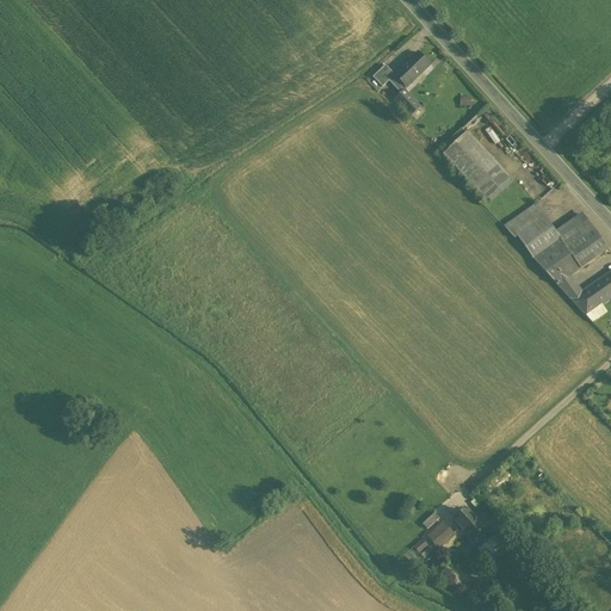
[(390,81),(401,94),(405,91),(431,66),(419,54),(395,75),(389,81),(390,81)]
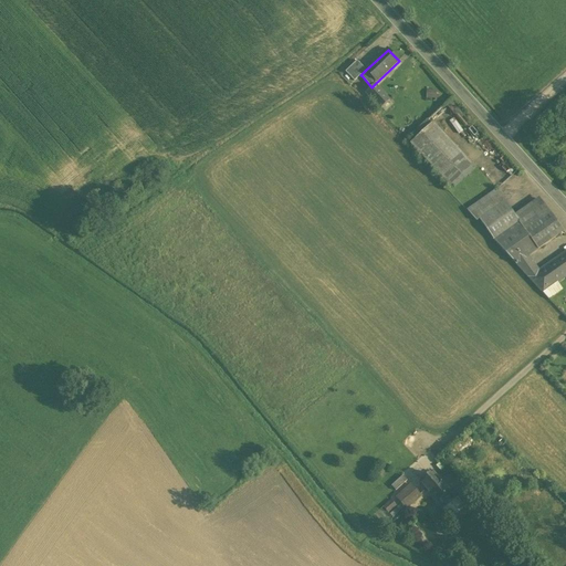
[(355,82),(362,75),(360,75),(366,70),(357,61),(346,72),(355,82)]
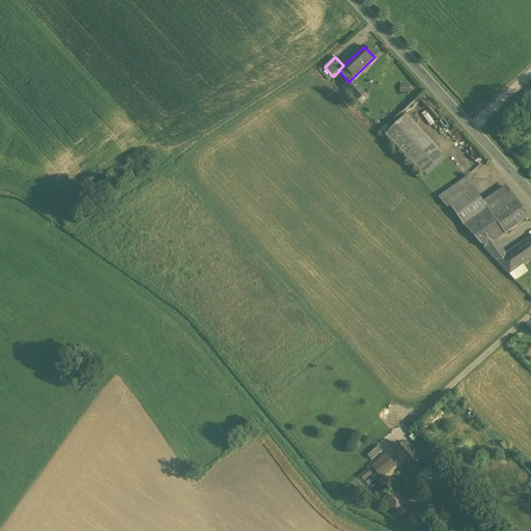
[(343,86),(358,102),(365,94),(352,79),(348,82),(343,86)]
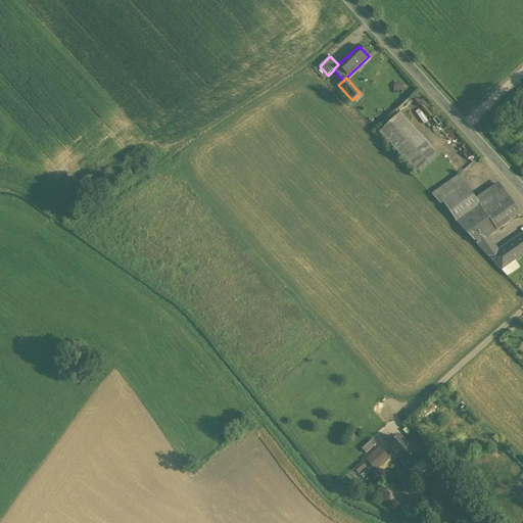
[(400,116),(382,133),(417,170),(435,153),(400,116)]
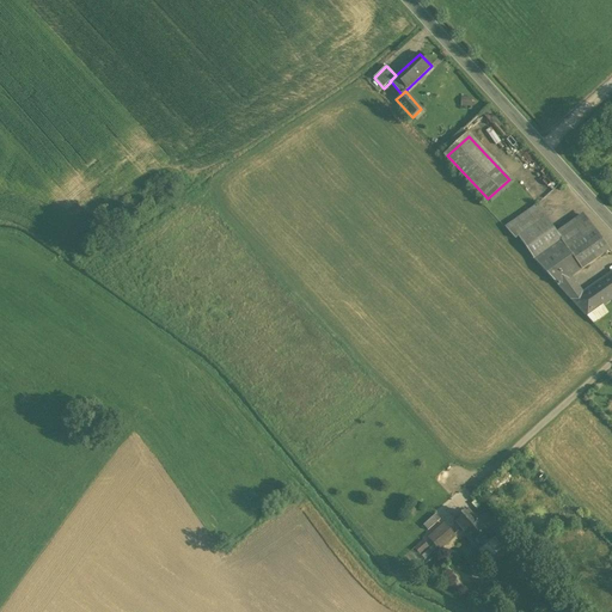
[(506,227),(516,239),(519,237),(546,218),(538,204),(506,227)]
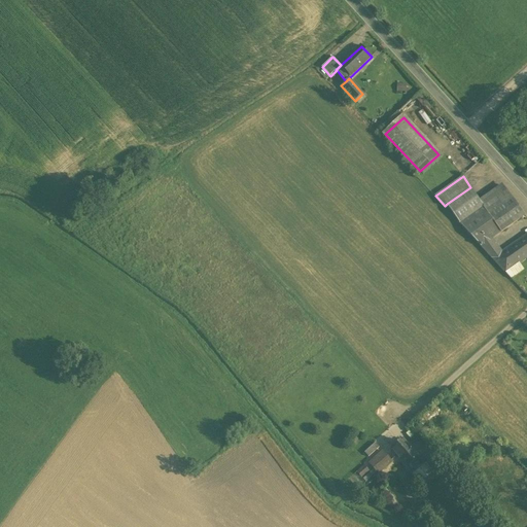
[(505,186),(482,203),(485,207),(485,208),(490,215),(514,199),(505,186)]
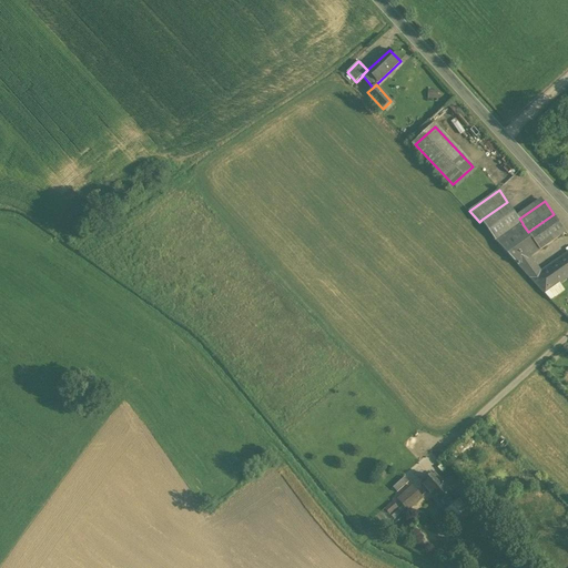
[(497,241),(523,224),(523,223),(519,219),(507,202),(482,220),(497,241)]
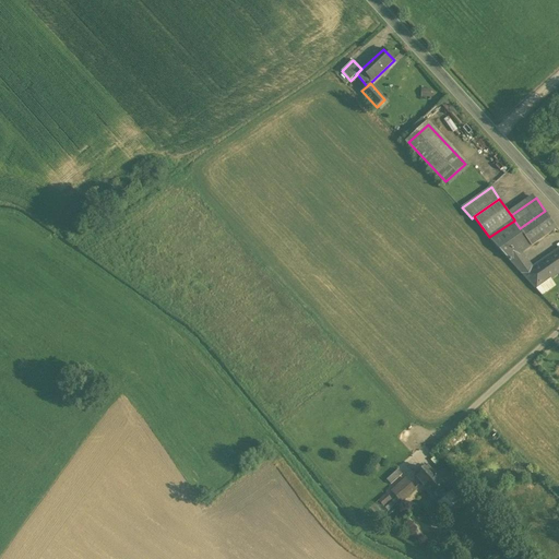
[(545,211),(520,228),(527,240),(532,247),(558,228),(545,211)]
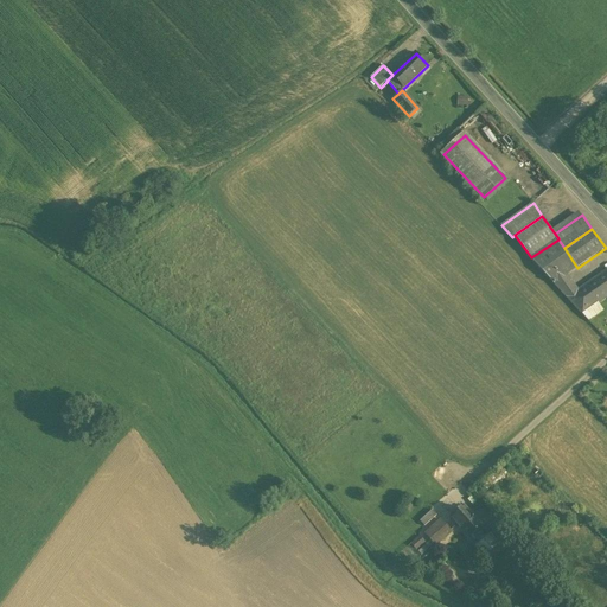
[(531,257),(549,278),(561,269),(573,261),(564,248),(558,240),(531,257)]
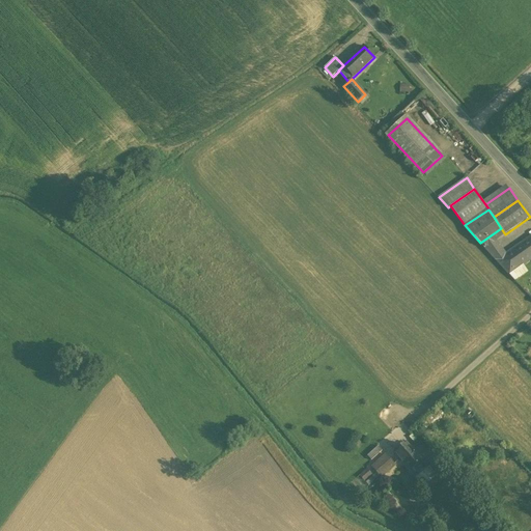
[(496,241),(505,234),(501,228),(491,235),(496,241)]
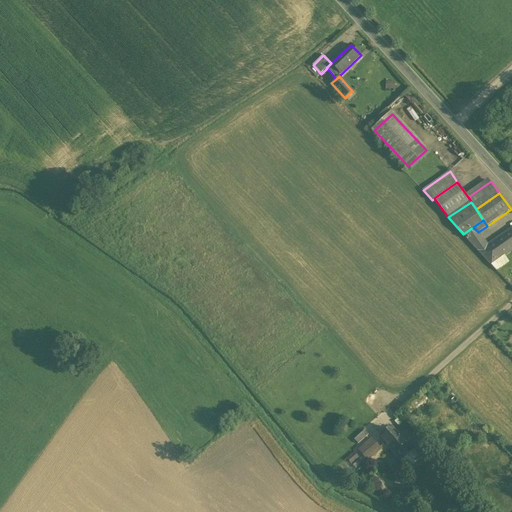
[(473,227),(463,234),(480,252),(488,246),(478,232),(473,227)]
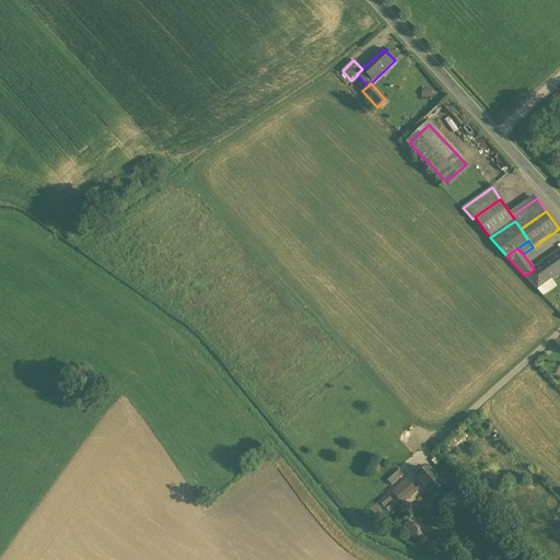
[(525,276),(538,290),(559,275),(559,251),(534,269),(525,276)]
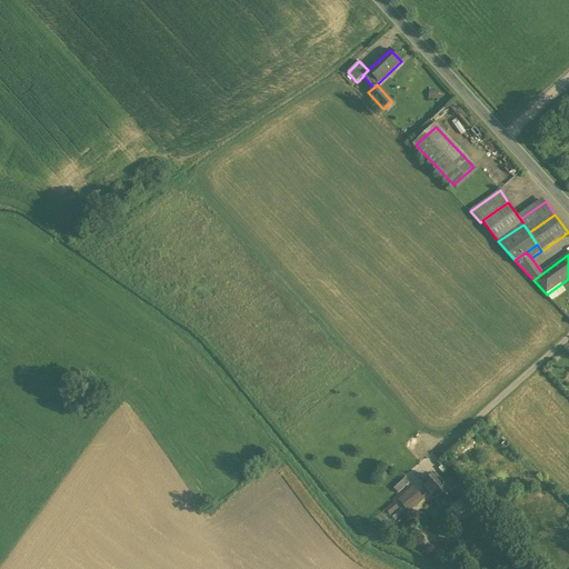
[(436,475),(433,477),(442,487),(445,485),(436,475)]
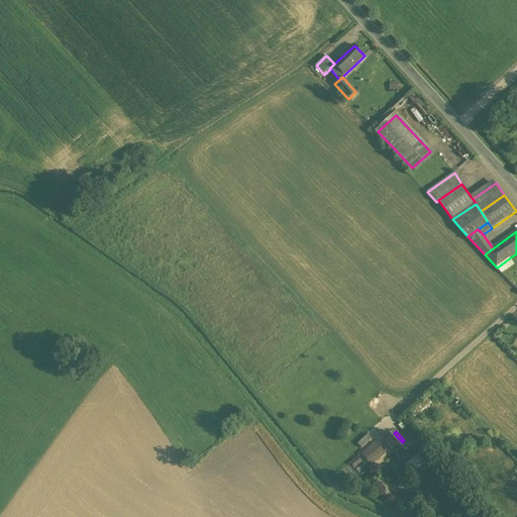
[(393,432),(385,440),(405,463),(416,454),(404,440),(402,442),(394,433),(393,432)]
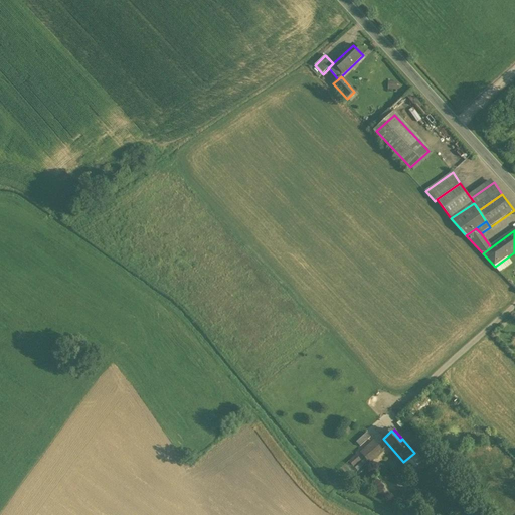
[(367,433),(356,442),(360,447),(371,437),(367,433)]
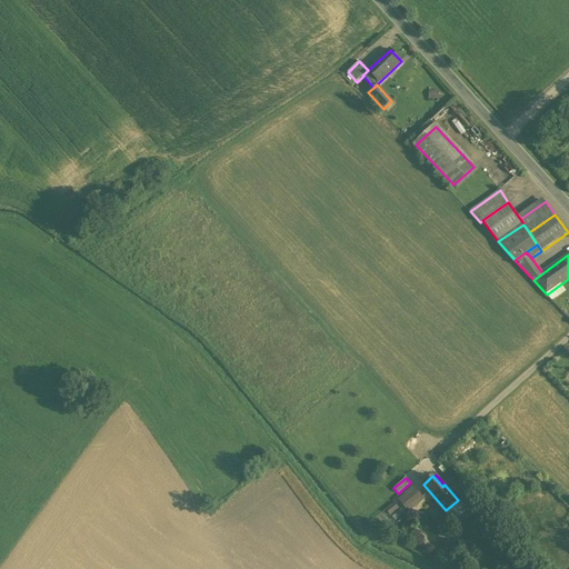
[(413,487),(399,500),(409,512),(423,499),(413,487)]
